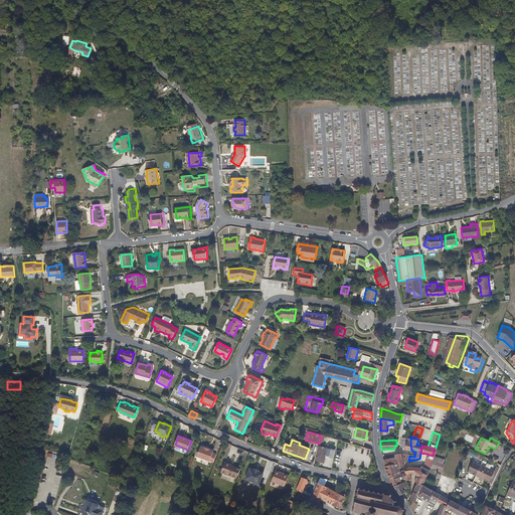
[(214,463),(217,455),(213,453),(213,452),(210,450),(205,448),(204,448),(201,447),(197,457),(214,463)]
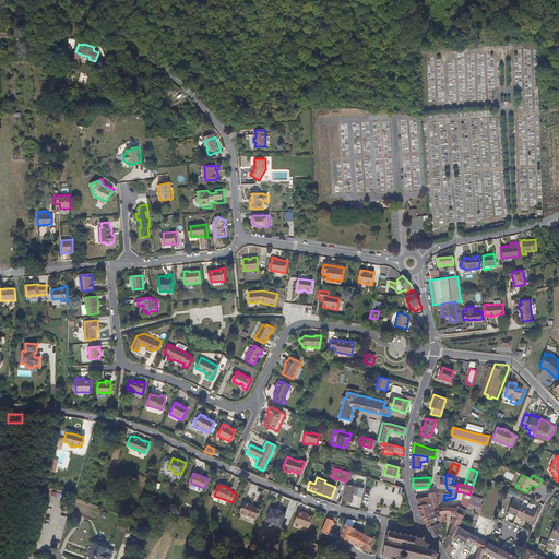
[(348,485),(346,485),(343,500),(352,502),(354,495),(356,487),(348,485)]
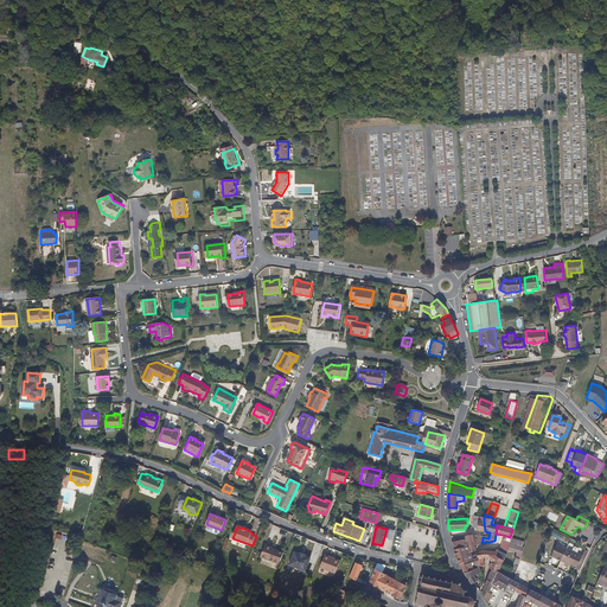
[(395,531),(387,529),(384,537),(394,540),(395,531)]
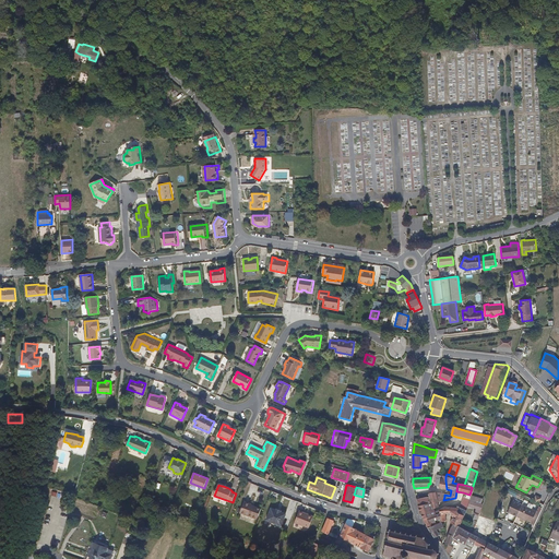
[(429,503),(437,501),(439,501),(443,500),(444,497),(444,495),(445,494),(441,492),(440,497),(436,498),(435,492),(428,492),(428,497),(429,503)]
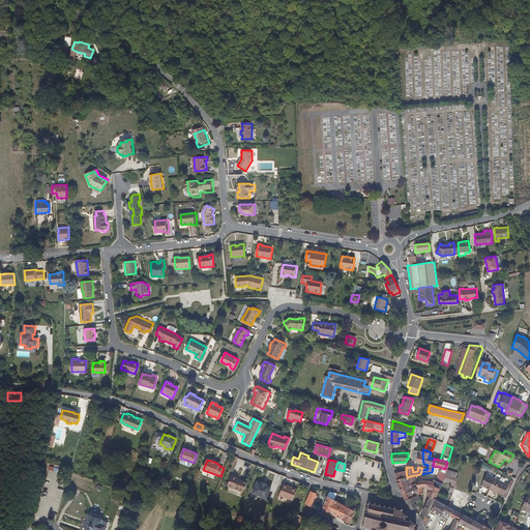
[(439,467),(435,482),(441,484),(443,479),(443,478),(445,469),(439,467)]
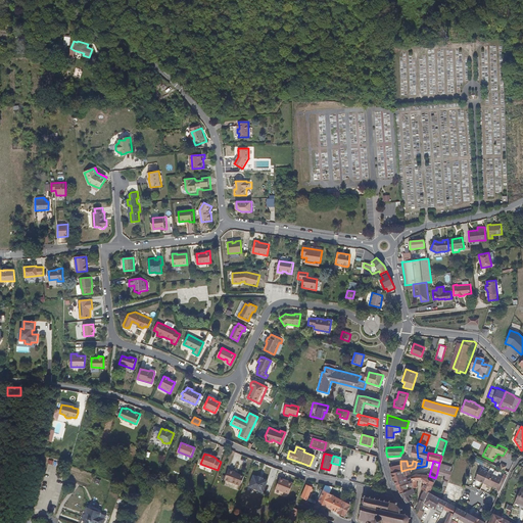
[(453,467),(439,463),(437,473),(449,477),(453,467)]
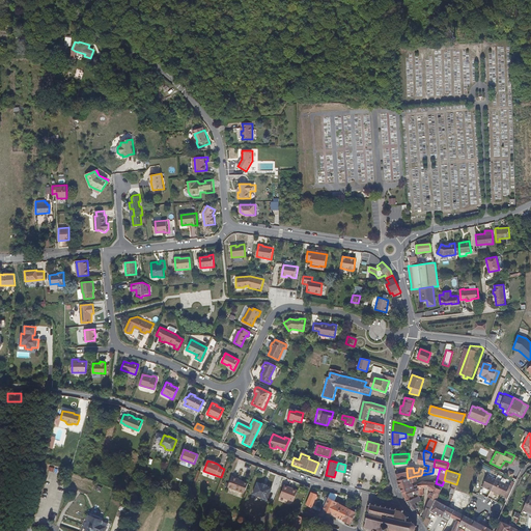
[(400,490),(401,493),(409,491),(407,484),(414,482),(416,480),(415,476),(408,478),(407,472),(395,474),(396,478),(398,484),(400,490)]
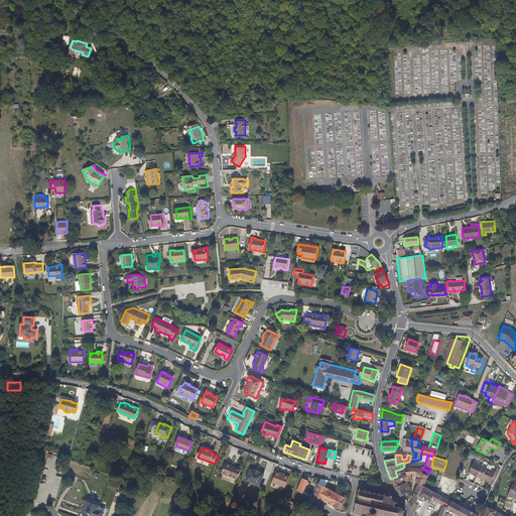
[(477,477),(482,467),(474,463),(469,473),(477,477)]
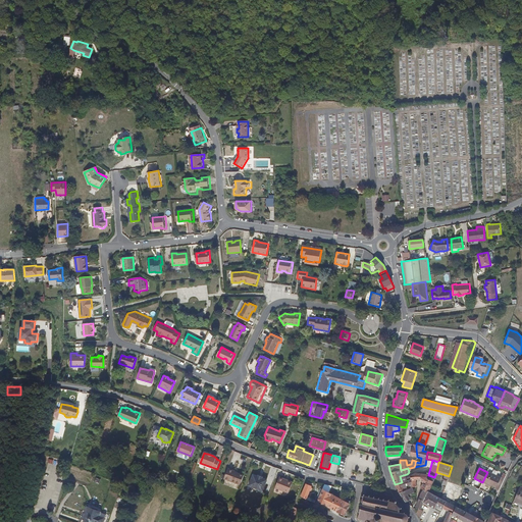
[(241,485),(245,476),(236,473),(236,471),(228,469),(224,479),(241,485)]
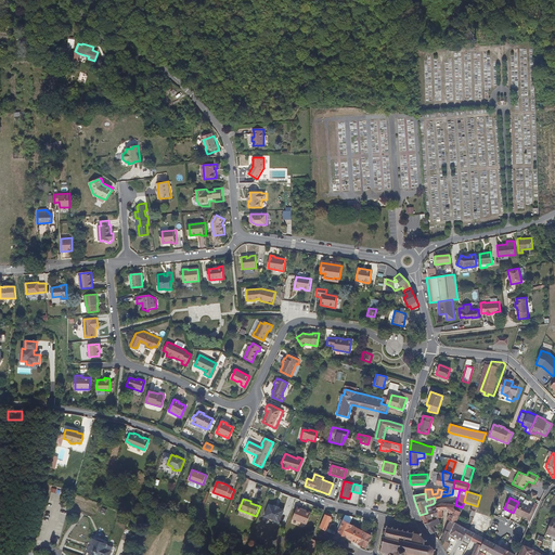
[(532,508),(518,502),(513,513),(520,517),(521,516),(527,518),(532,508)]
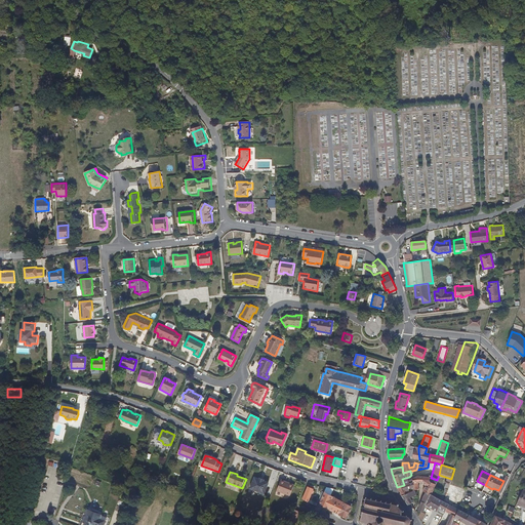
[(412,481),(413,488),(414,490),(417,490),(418,483),(422,483),(422,478),(418,476),(416,476),(412,478),(412,481)]
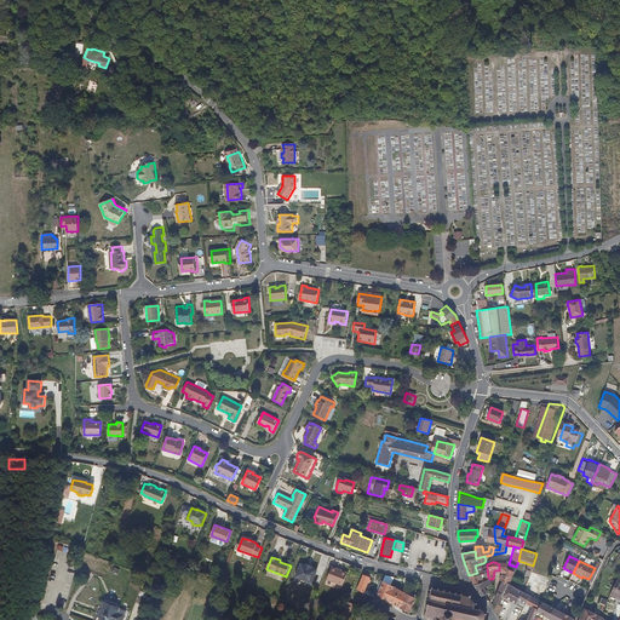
[(454,566),(453,566),(451,563),(441,569),(445,573),(454,566)]
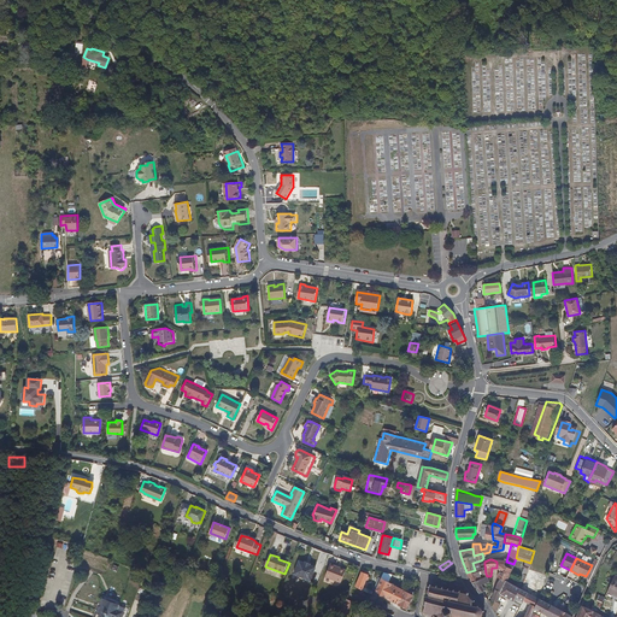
[(500,580),(506,582),(506,581),(513,564),(506,562),(504,560),(503,563),(497,560),(497,562),(497,568),(499,571),(495,577),(500,580)]
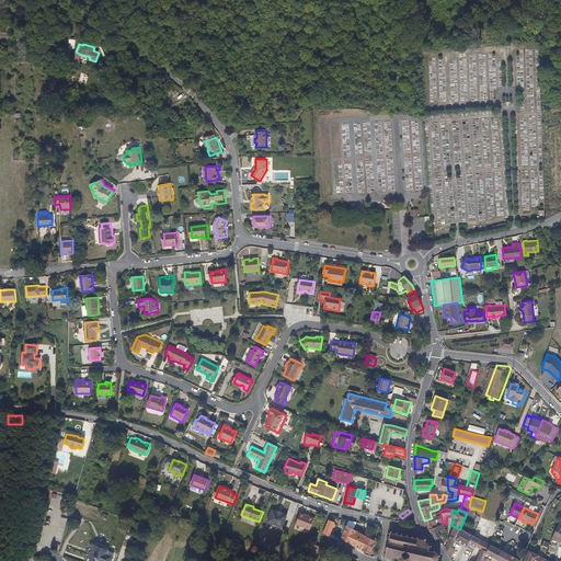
[(286,519),(285,517),(281,516),(282,514),(276,513),(276,514),(272,512),(271,513),(267,521),(283,527),(286,519)]
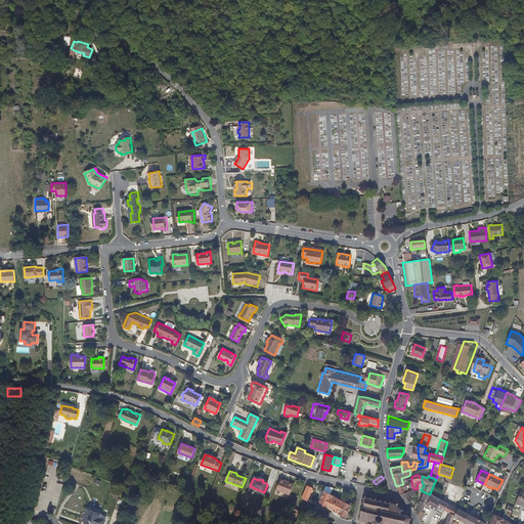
[(289,494),(294,484),(280,479),(276,489),(289,494)]
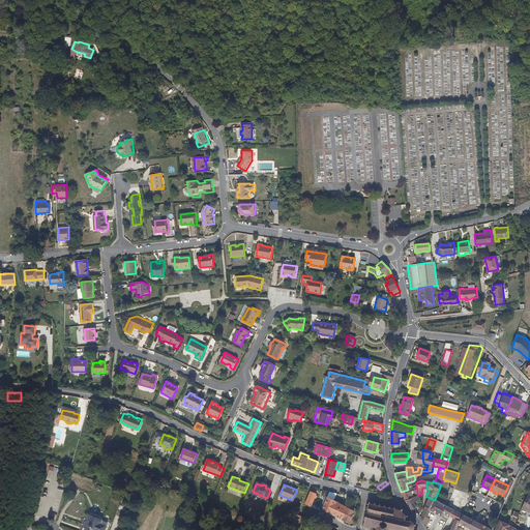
[(401,492),(406,501),(412,498),(411,497),(412,496),(413,495),(413,494),(413,493),(417,493),(416,486),(408,490),(401,492)]
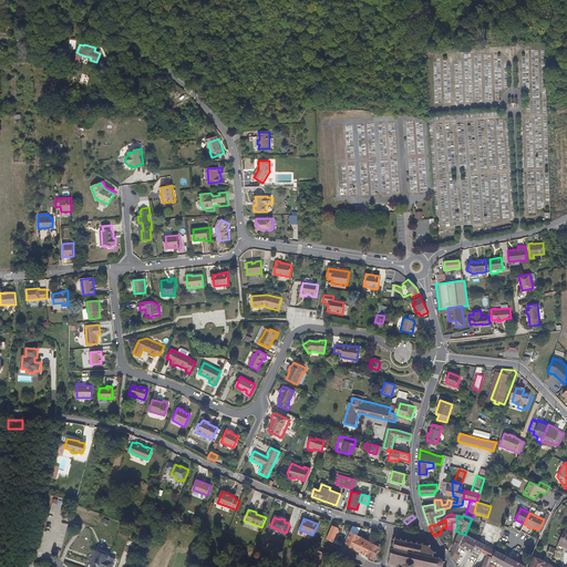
[(339,528),(332,526),(327,539),(342,546),(343,544),(333,539),(337,533),(338,534),(339,531),(338,529),(339,528)]
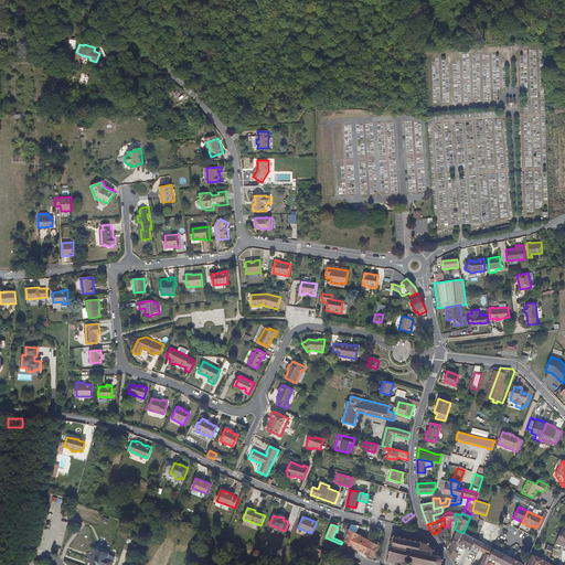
[(359,526),(351,524),(349,530),(347,530),(343,537),(345,539),(343,543),(343,544),(350,547),(372,557),(377,545),(370,541),(364,539),(361,536),(355,533),(359,526)]
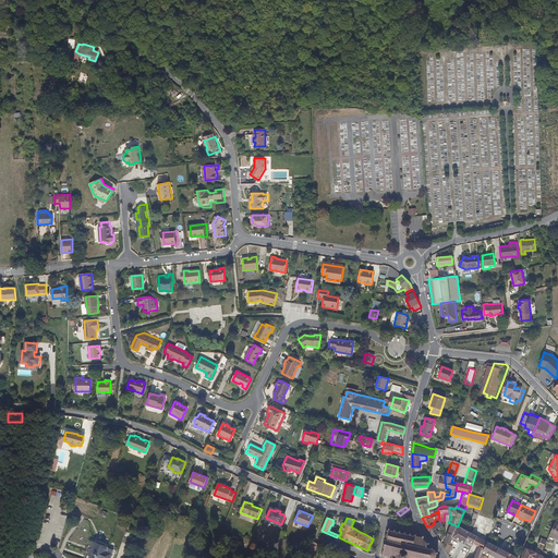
[(557,521),(556,520),(548,535),(557,540),(557,521)]
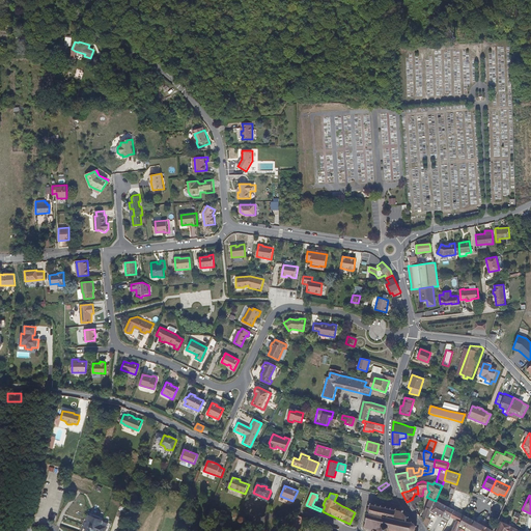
[(413,511),(416,510),(417,509),(418,509),(417,506),(418,505),(418,503),(422,501),(420,497),(413,499),(407,502),(413,511)]
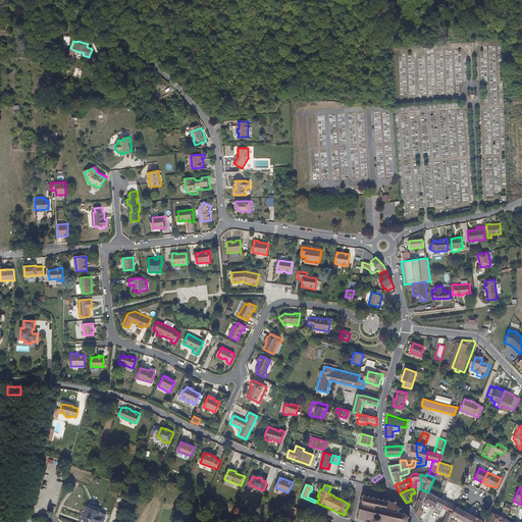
[(421,509),(423,504),(428,492),(423,490),(421,493),(420,497),(419,501),(418,504),(416,507),(421,509)]
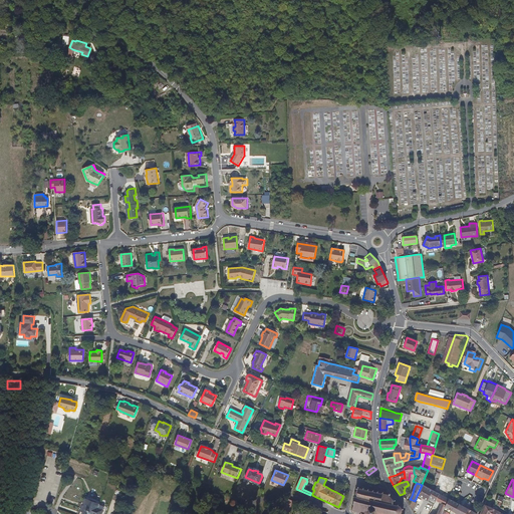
[(436,501),(440,494),(438,493),(434,491),(423,486),(422,485),(417,496),(435,505),(436,501)]
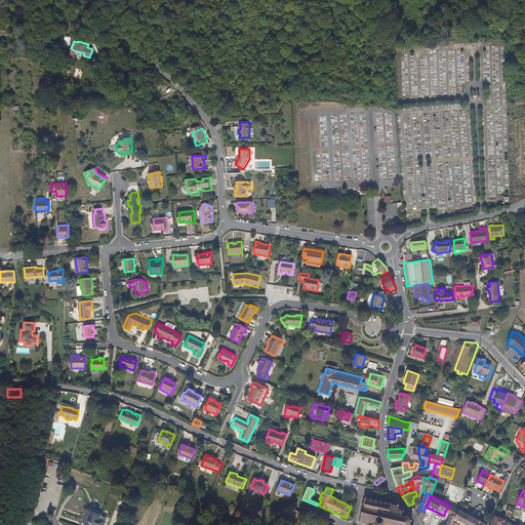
[(410,524),(409,524),(410,521),(411,521),(411,519),(410,520),(407,517),(407,515),(406,515),(406,516),(402,515),(402,512),(404,512),(404,511),(403,511),(398,507),(399,505),(398,503),(397,506),(392,505),(392,503),(391,502),(390,503),(387,503),(387,501),(386,501),(386,502),(382,502),(382,500),(380,500),(380,501),(376,501),(376,499),(375,499),(375,500),(372,500),(372,498),(370,498),(370,499),(366,499),(367,497),(366,497),(365,499),(363,498),(363,500),(364,500),(364,502),(363,502),(362,503),(364,505),(363,508),(362,508),(361,509),(363,509),(362,514),(360,513),(360,514),(361,515),(360,520),(359,520),(359,521),(360,521),(360,522),(361,523),(362,522),(368,523),(367,524),(410,524)]
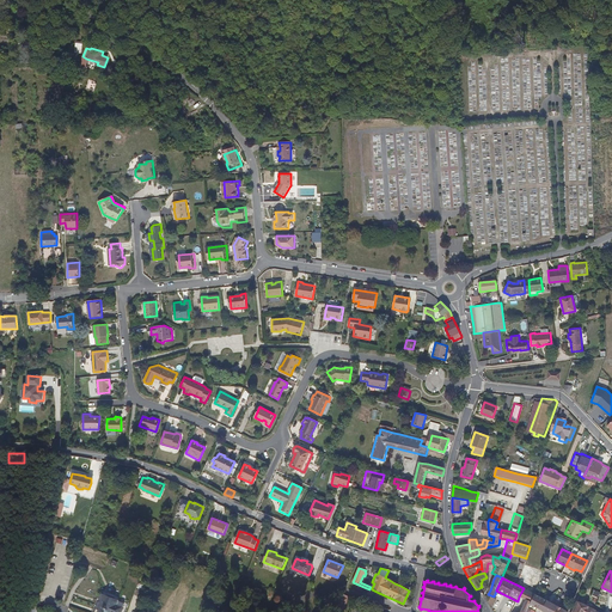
[(525,611),(534,594),(524,588),(519,597),(526,600),(520,611),(525,611)]
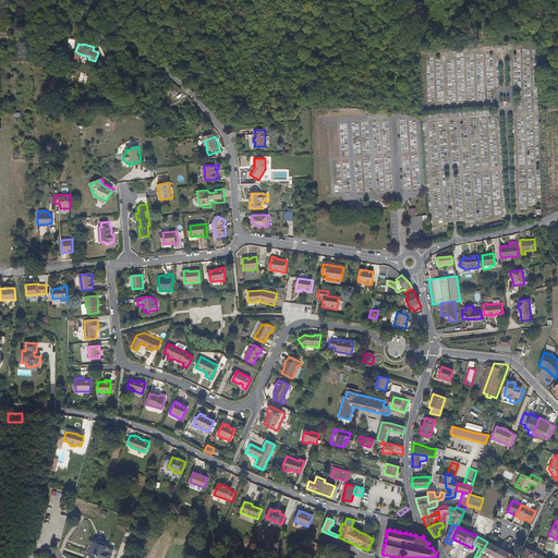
[(311,542),(305,557),(307,557),(312,557),(317,544),(311,542)]
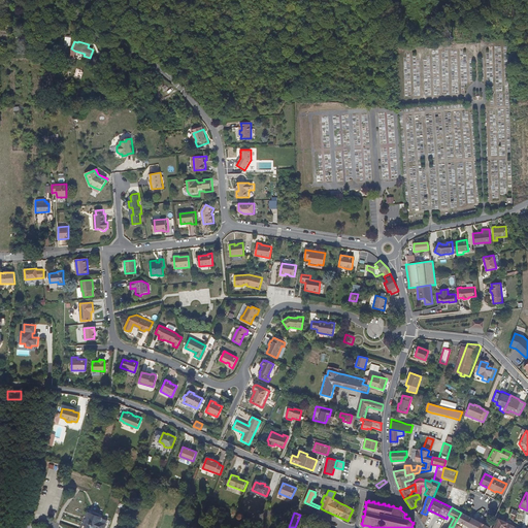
[(489,527),(490,527),(470,518),(461,513),(453,527),(489,527)]
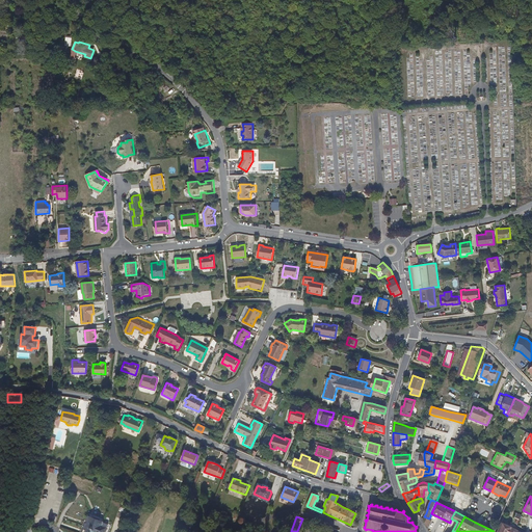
[(102,525),(102,523),(88,517),(82,531),(104,531),(107,526),(102,525)]
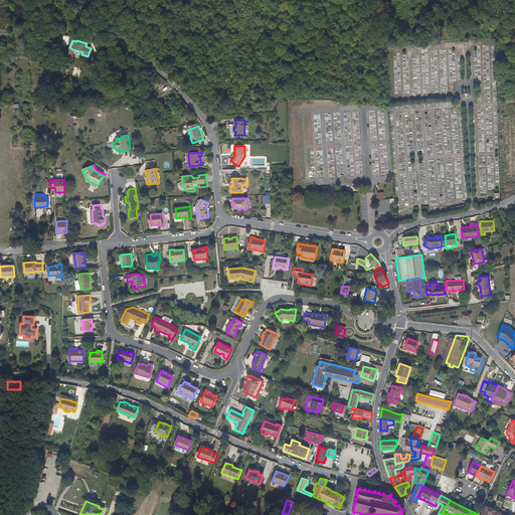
[(483,510),(480,514),(503,514),(502,514),(494,510),(488,507),(485,505),(483,510)]
